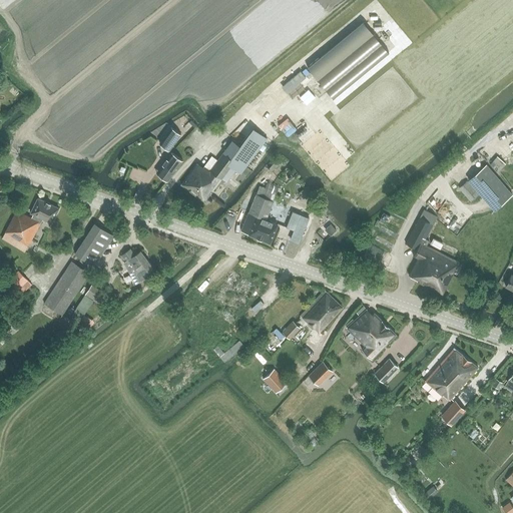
[(389,52),(363,21),(307,67),(333,98),(389,52)]
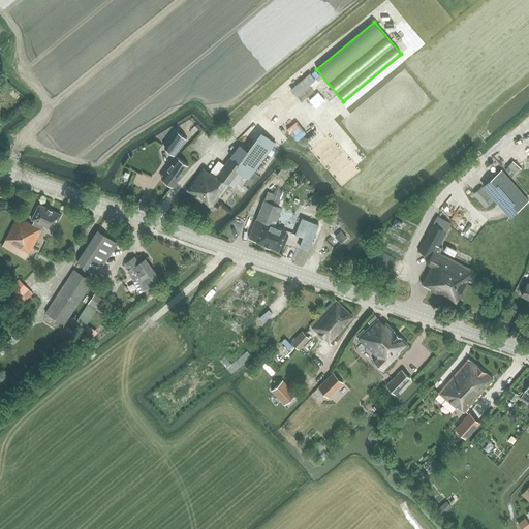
[(187,138),(177,131),(164,148),(175,155),(187,138)]
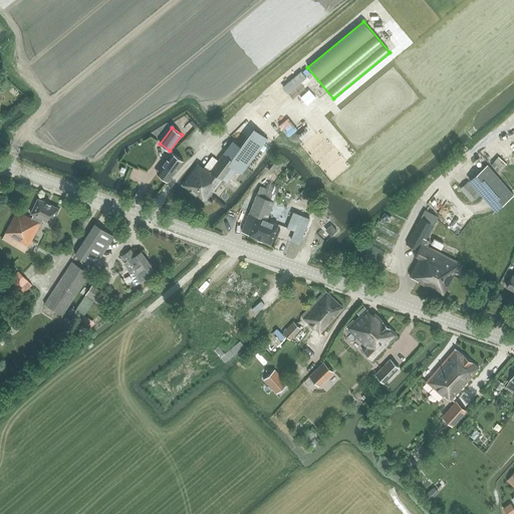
[(233,141),(223,154),(217,161),(211,157),(204,168),(199,164),(181,185),(205,203),(232,167),(242,175),(268,140),(254,129),(241,147),(233,141)]
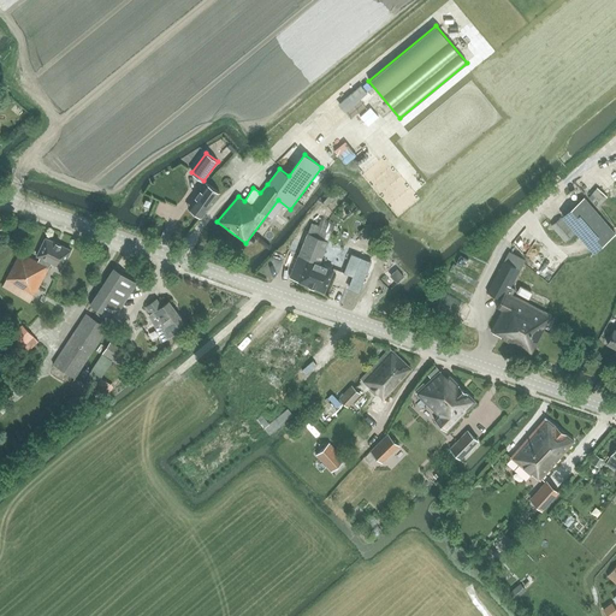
[(190,208),(201,217),(221,194),(208,183),(195,197),(197,200),(190,208)]
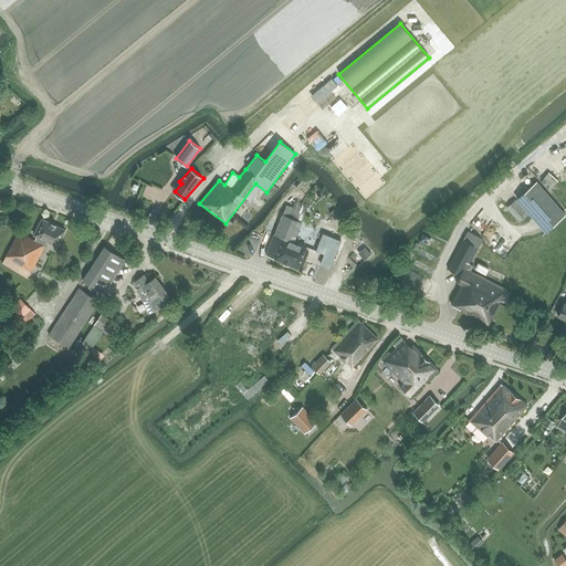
[(541,178),(547,186),(555,178),(548,170),(541,178)]
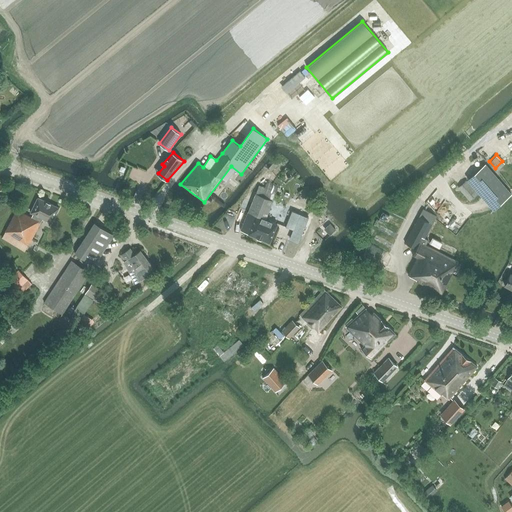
[(337,162),(331,156),(322,164),(328,170),(337,162)]
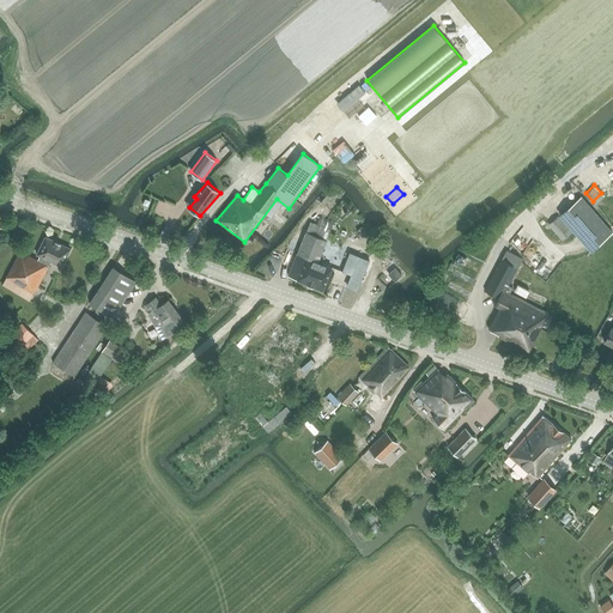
[(611,230),(578,194),(560,211),(592,247),(611,230)]
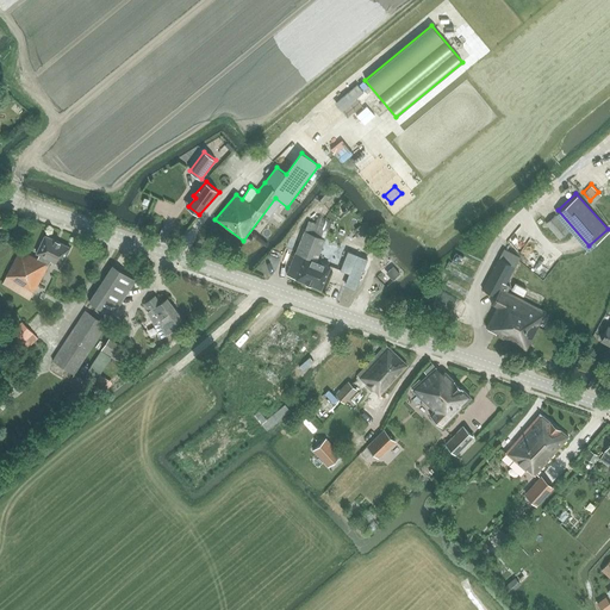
[(546,224),(560,241),(571,231),(556,216),(546,224)]
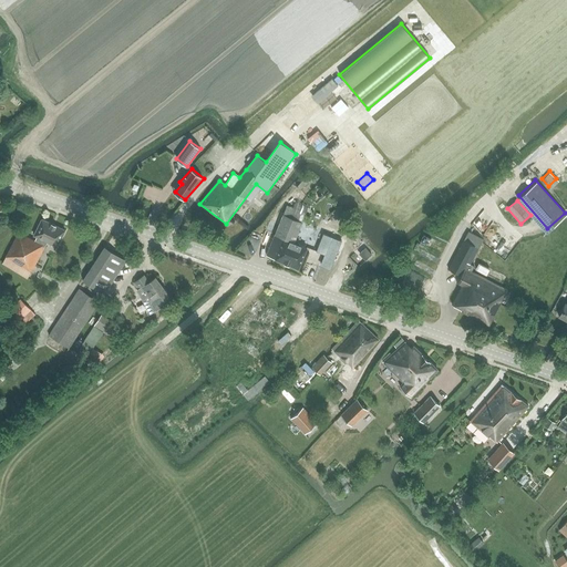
[(302,222),(307,208),(295,203),(292,208),(286,205),(266,255),(274,258),(274,259),(298,269),(307,247),(295,243),(302,222)]
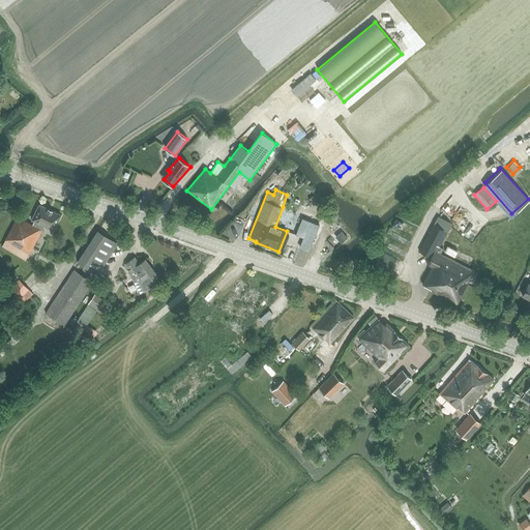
[(445,204),(457,208),(460,200),(449,196),(445,204)]
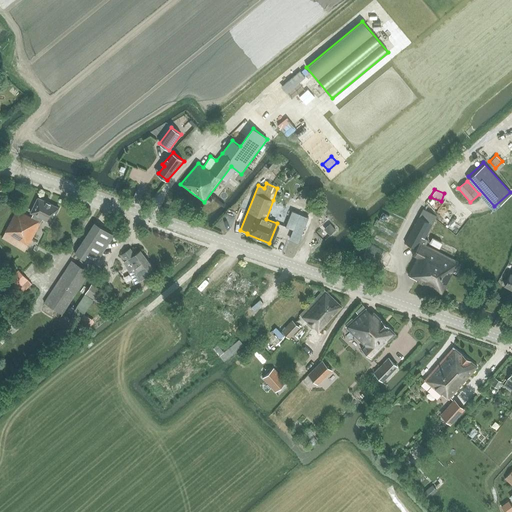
[(30,213),(33,215),(32,217),(21,212),(20,214),(15,211),(2,238),(25,252),(28,245),(28,246),(43,219),(52,223),(59,207),(37,197),(30,213)]
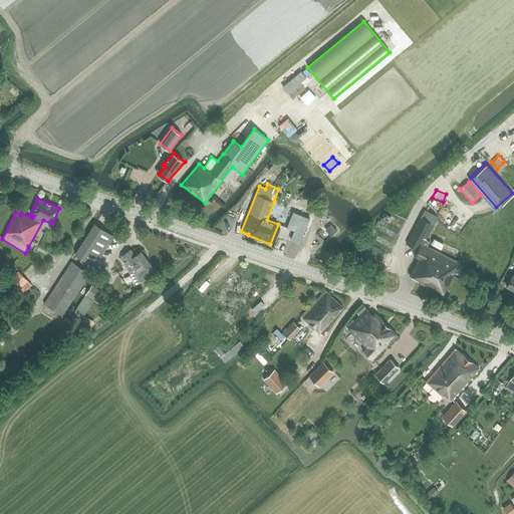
[(308,212),(289,204),(281,223),(291,227),(287,238),(297,242),(308,212)]
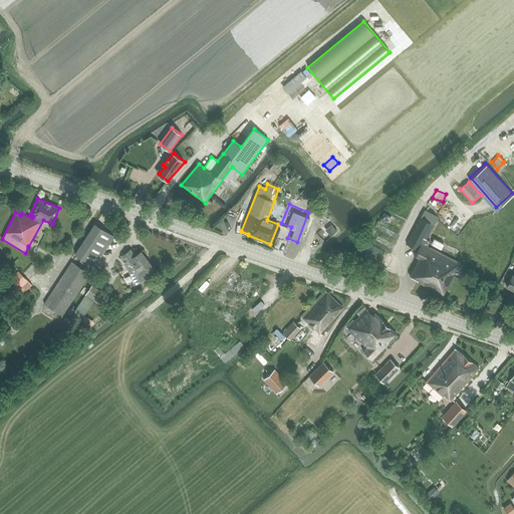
[(444,296),(461,263),(455,260),(424,244),(439,217),(425,210),(406,244),(418,250),(414,257),(419,259),(410,277),(418,281),(417,282),(444,296)]
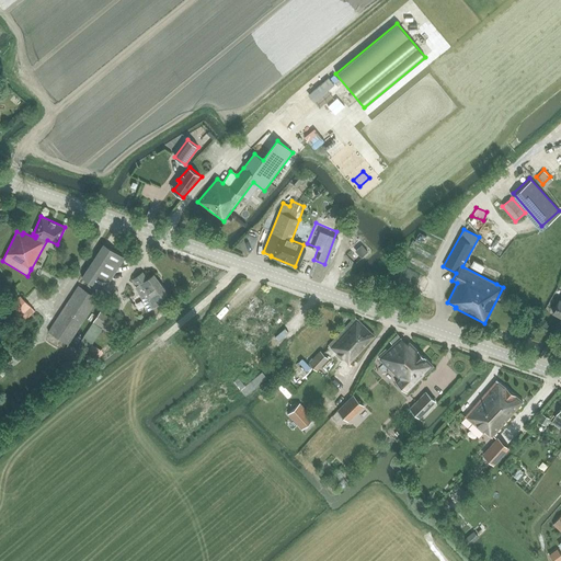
[(103,292),(125,258),(103,243),(81,277),(103,292)]
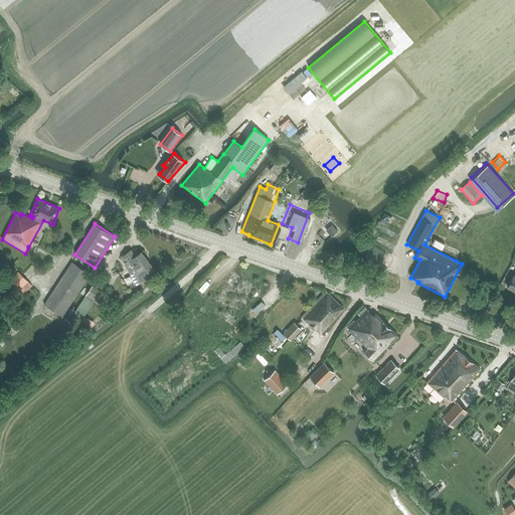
[(136,287),(148,281),(146,276),(154,270),(149,263),(148,263),(141,252),(136,255),(131,250),(120,258),(125,264),(124,265),(136,287)]
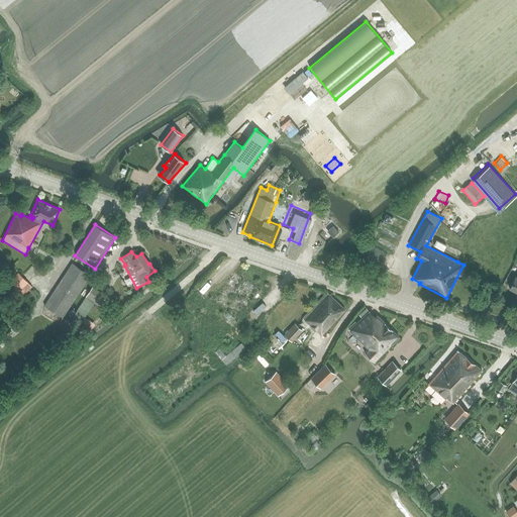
[(63,318),(91,275),(72,263),(43,306),(63,318)]
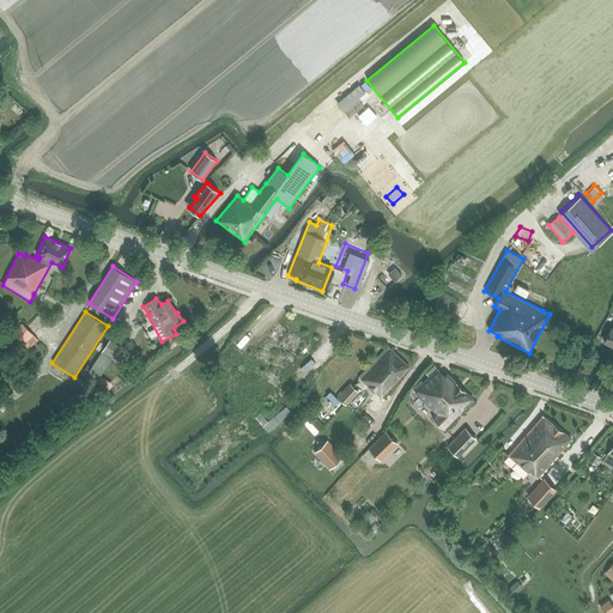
[(40,340),(23,322),(12,333),(29,351),(40,340)]
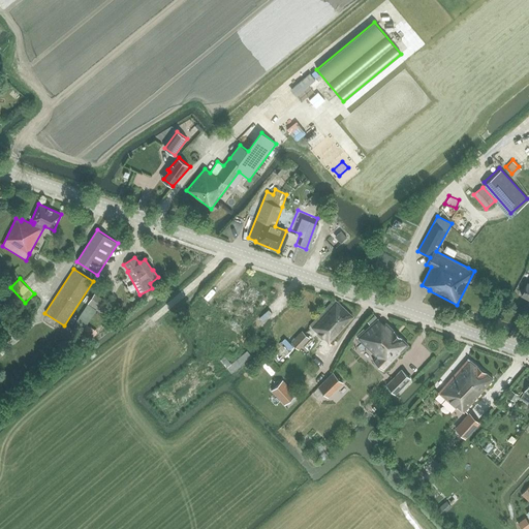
[(111,304),(95,293),(88,304),(103,314),(111,304)]
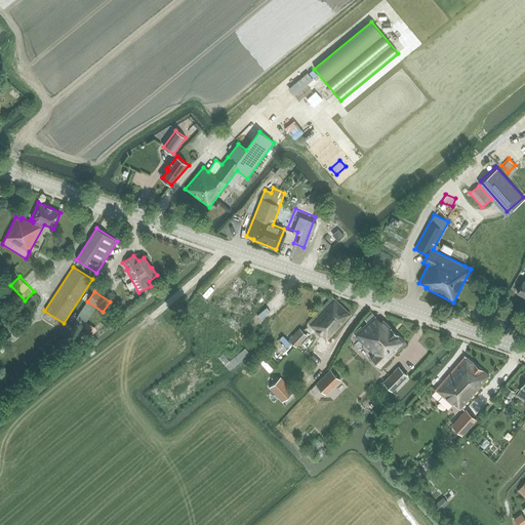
[(204,315),(211,300),(201,295),(194,310),(204,315)]
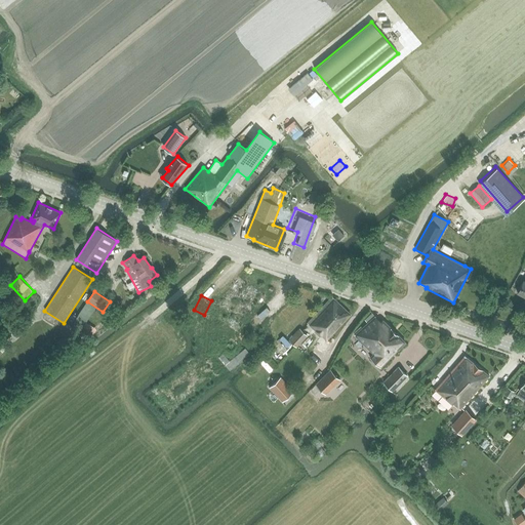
[(327,340),(352,315),(331,296),(306,323),(321,336),(322,334),(327,340)]
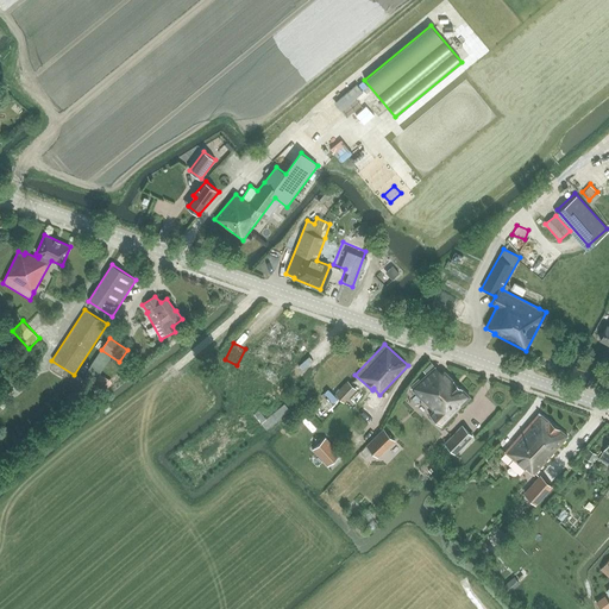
[(435,369),(412,391),(434,413),(429,416),(441,428),(470,399),(444,372),(441,375),(435,369)]
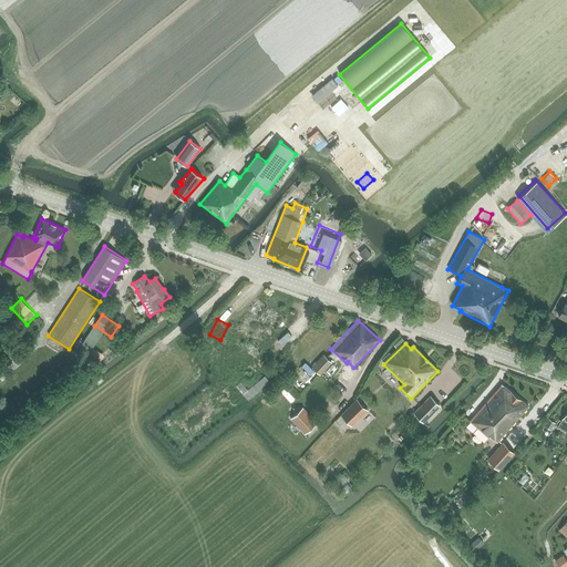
[(321,375),(332,362),(325,354),(312,367),(321,375)]
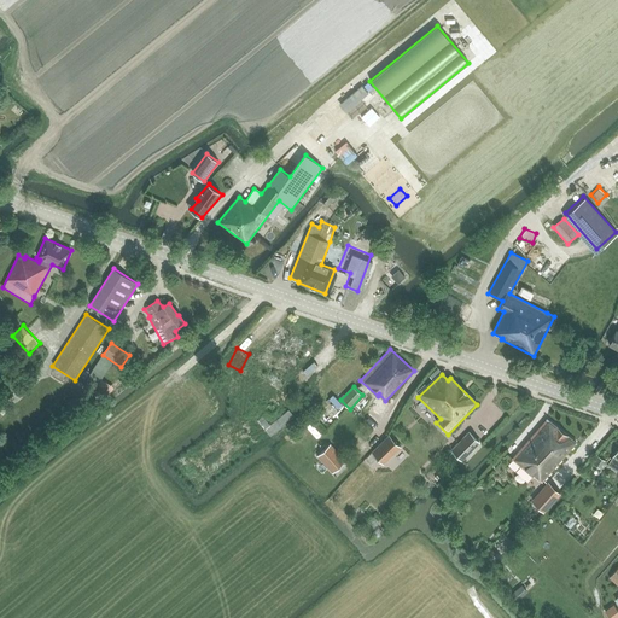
[(270,436),(295,417),(289,409),(270,425),(263,415),(258,420),(270,436)]
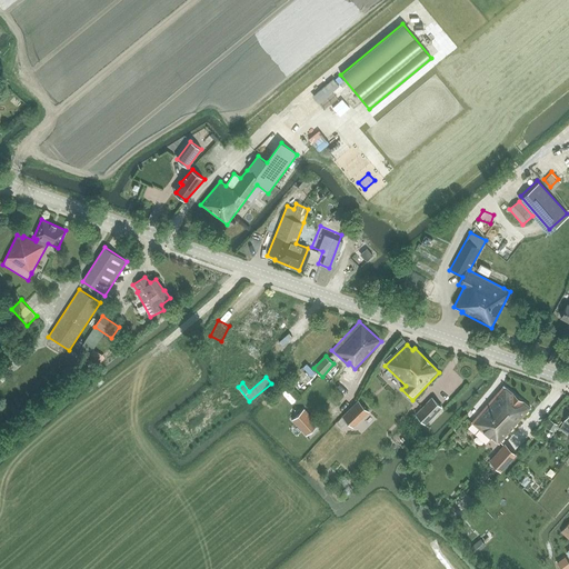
[(492,437),(499,442),(531,407),(502,385),(471,422),(491,438),(492,437)]
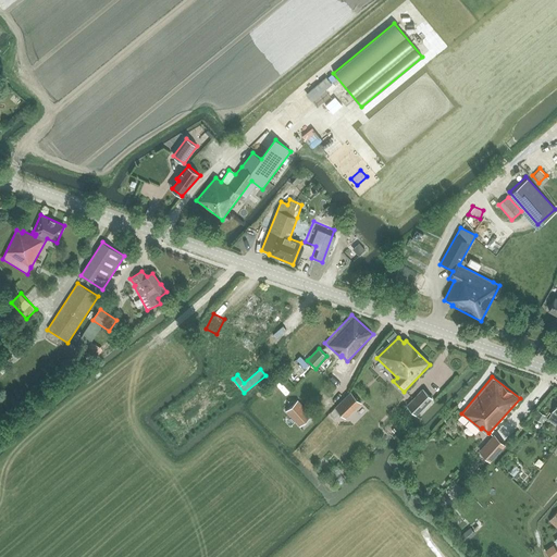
[(408,407),(418,417),(433,400),(423,391),(408,407)]
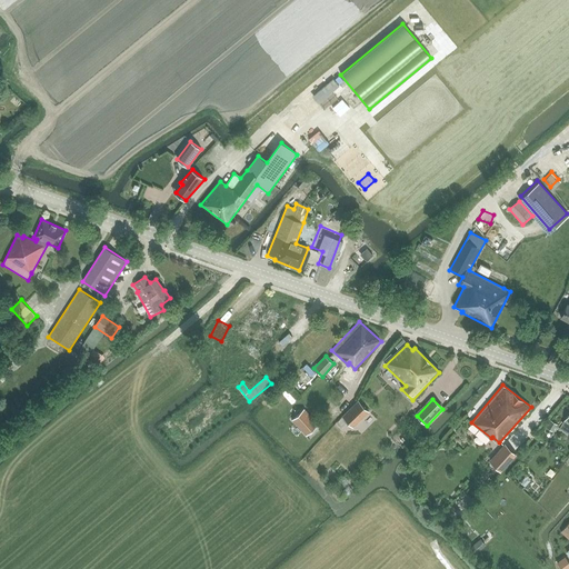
[(358,403),(343,418),(353,429),(369,413),(358,403)]
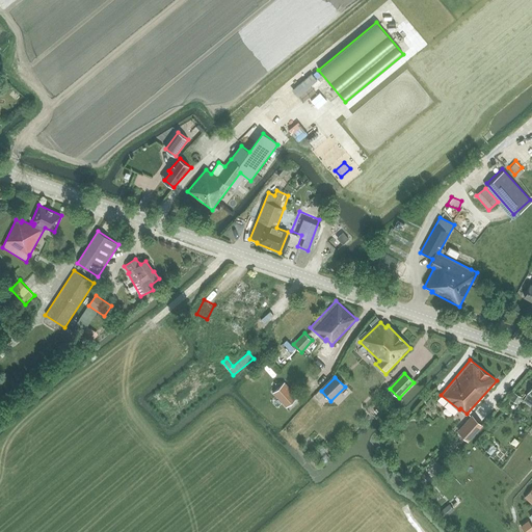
[(284,382),(273,393),(286,406),(297,397),(284,382)]
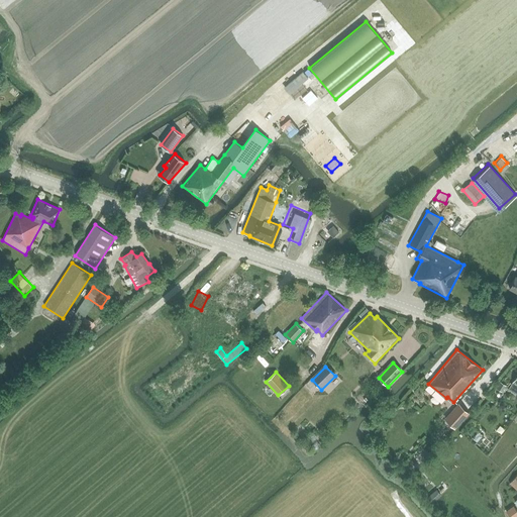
[(516,394),(516,375),(508,389),(516,394)]
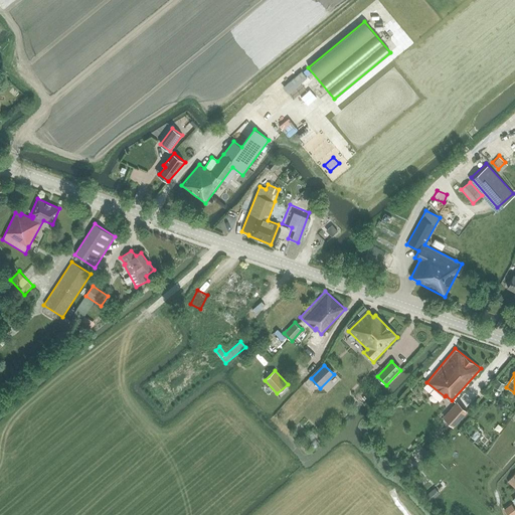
[(501,390),(505,384),(499,380),(495,386),(501,390)]
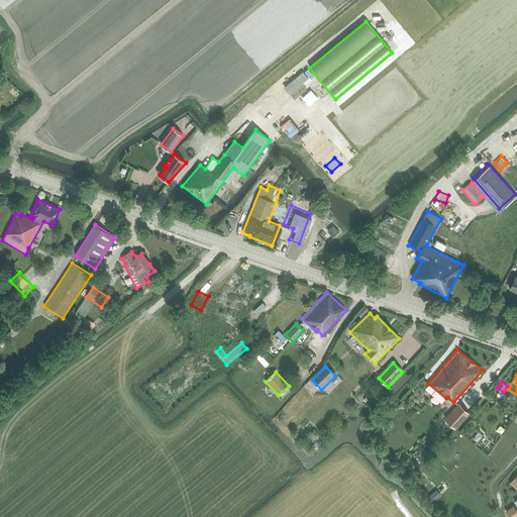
[(457,404),(444,419),(454,427),(469,412),(457,404)]
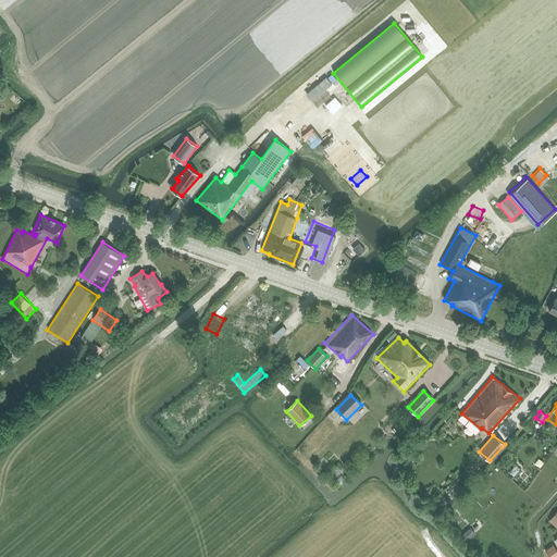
[(533,462),(540,466),(543,460),(536,457),(533,462)]
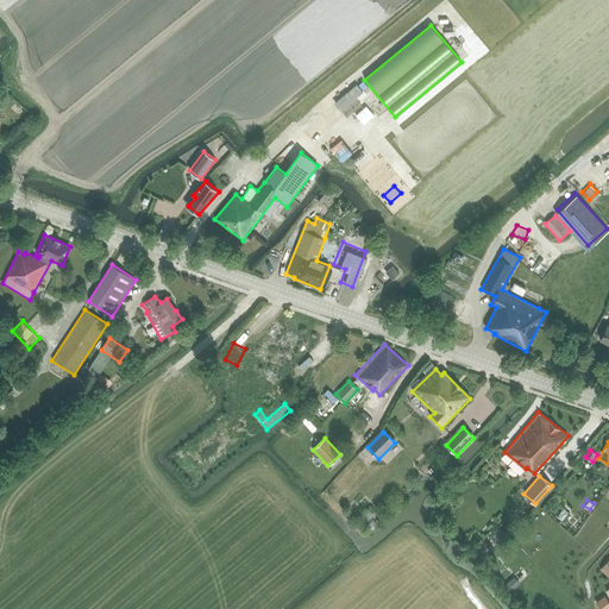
[(562,506),(554,515),(560,520),(567,510),(562,506)]
